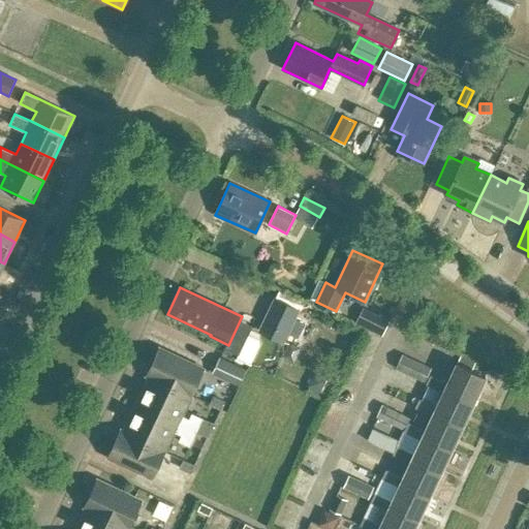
[(284,343),(300,309),(274,297),(258,331),(284,343)]
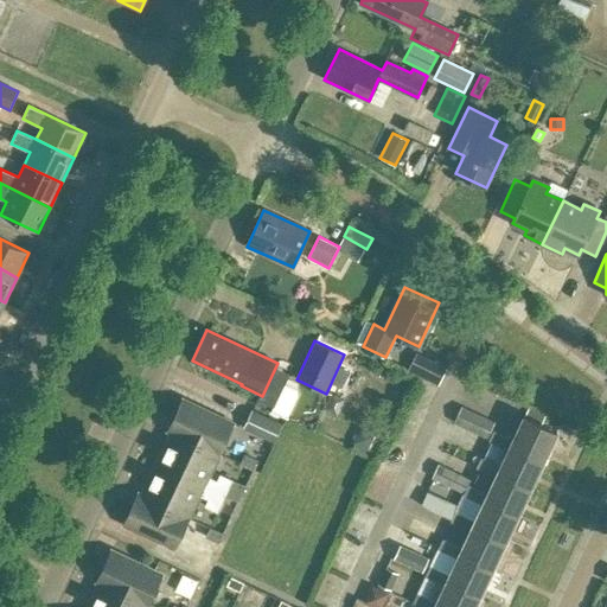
[(438,385),(447,368),(416,353),(408,371),(438,385)]
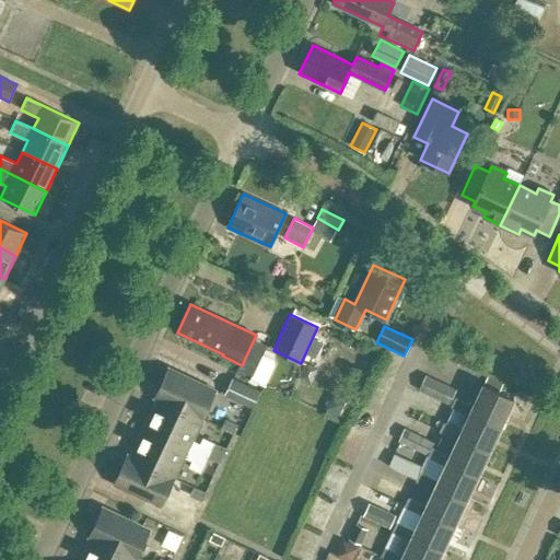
[(168,369),(155,397),(202,419),(216,391),(168,369)]
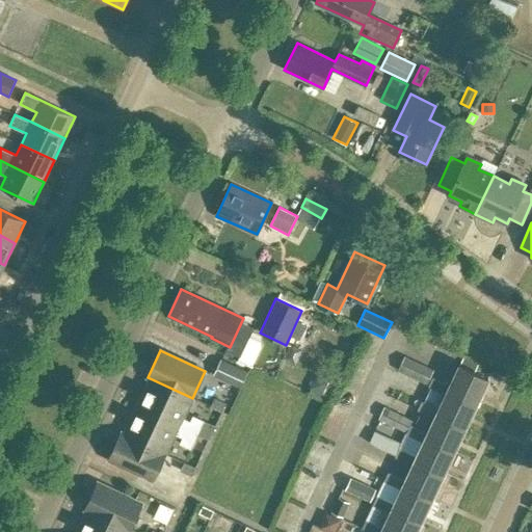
[(433,371),(403,356),(397,372),(426,386),(433,371)]
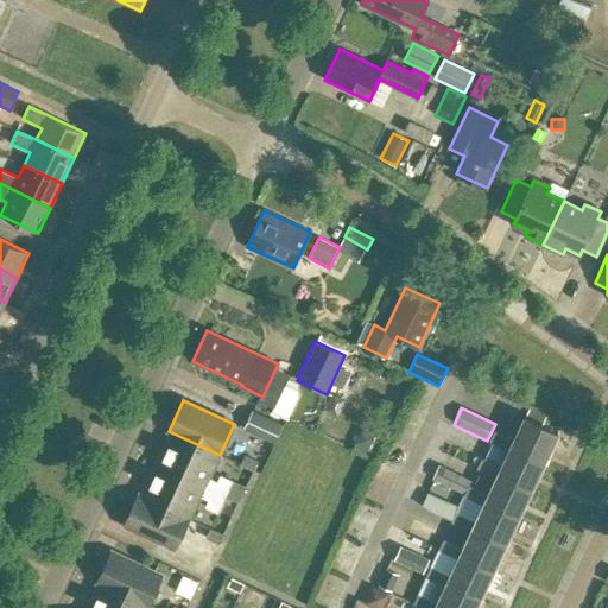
[(244,429),(276,444),(284,425),(253,411),(244,429)]
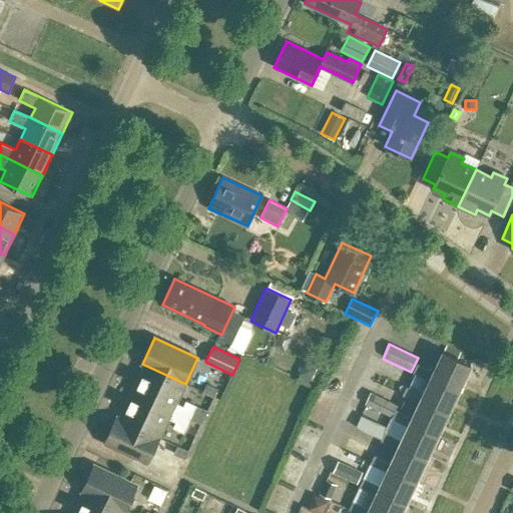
[(471,366),(443,352),(434,372),(417,364),(413,373),(430,380),(432,376),(460,389),(471,366)]
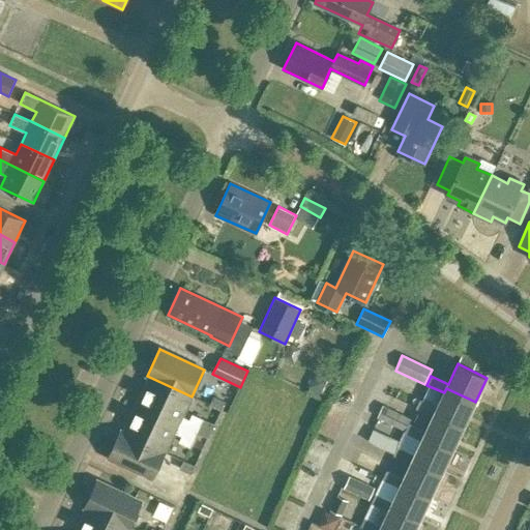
[(321,392),(326,381),(314,375),(308,387),(321,392)]
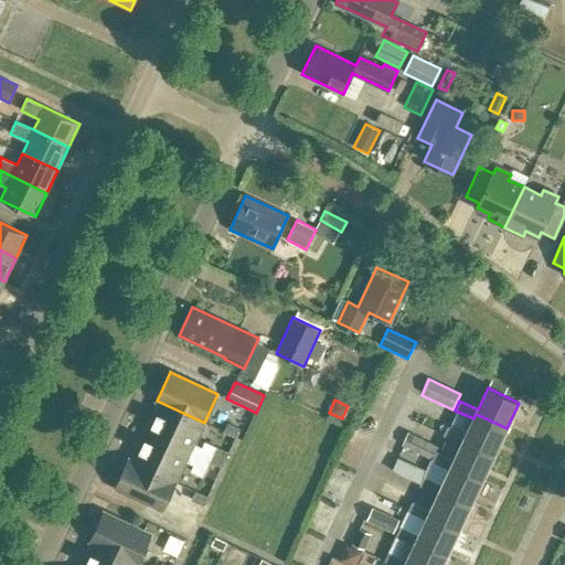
[(230,452),(216,447),(205,441),(202,447),(194,444),(204,423),(157,401),(160,403),(146,432),(210,461),(222,468),(230,452)]
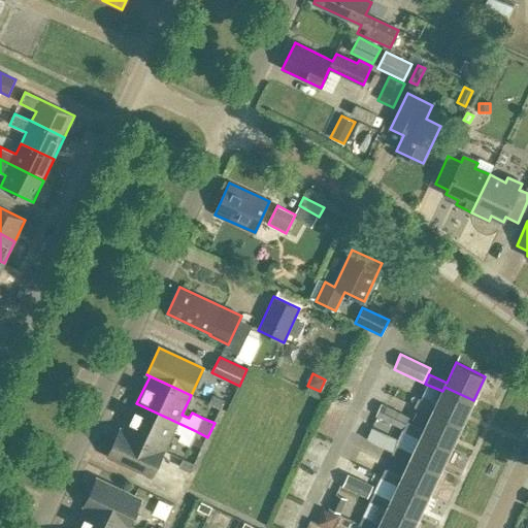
[(462,424),(473,400),(444,387),(442,391),(435,406),(419,398),(415,406),(431,415),(433,410),(462,424)]
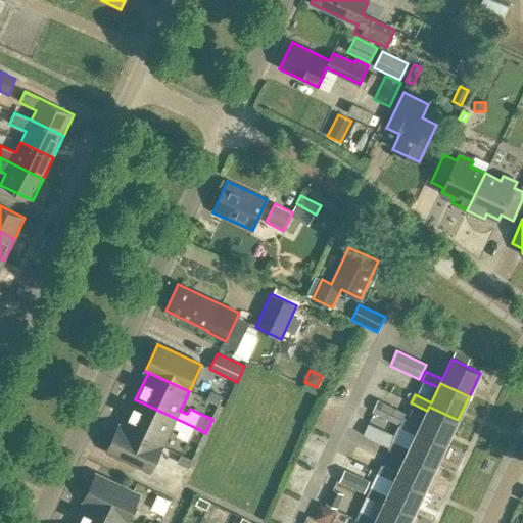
[(207,399),(219,405),(223,396),(211,391),(207,399)]
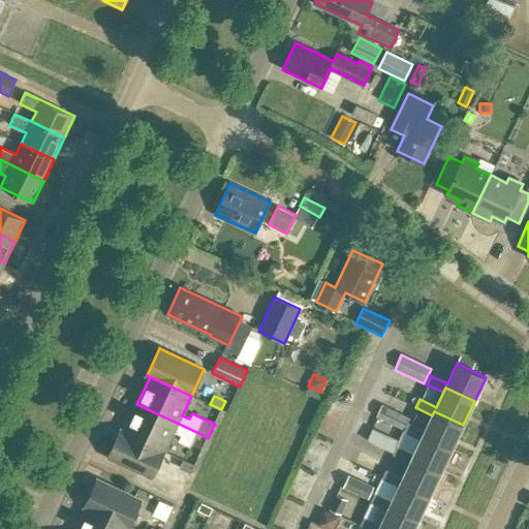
[(196,432),(136,404),(124,432),(121,430),(121,431),(164,452),(175,432),(182,435),(179,441),(190,446),(196,432)]
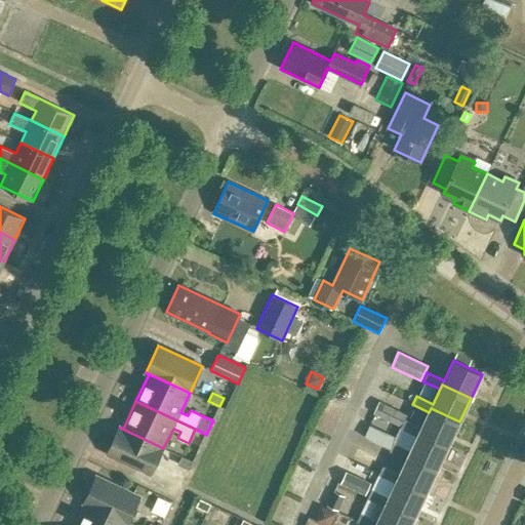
[(407,415),(379,402),(373,414),(401,428),(405,419),(407,415)]
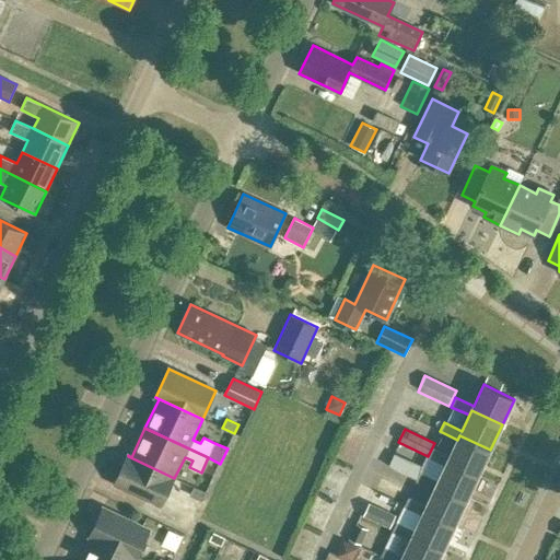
[(478,475),(490,450),(459,435),(457,440),(450,456),(432,447),(428,456),(445,465),(447,461),(478,475)]
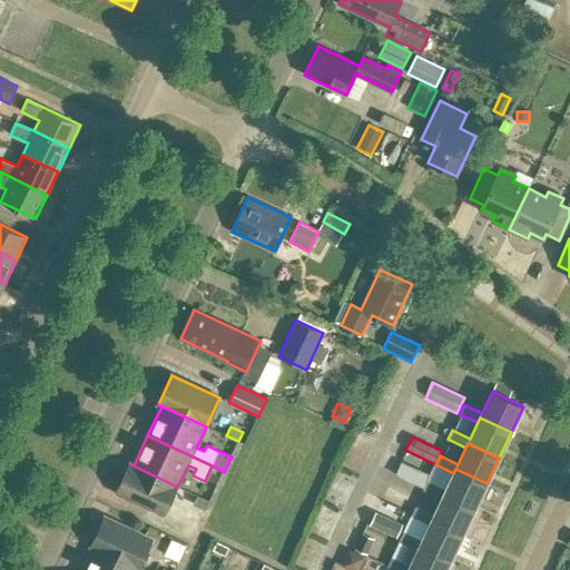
[(402,462),(395,475),(424,489),(428,481),(430,475),(402,462)]
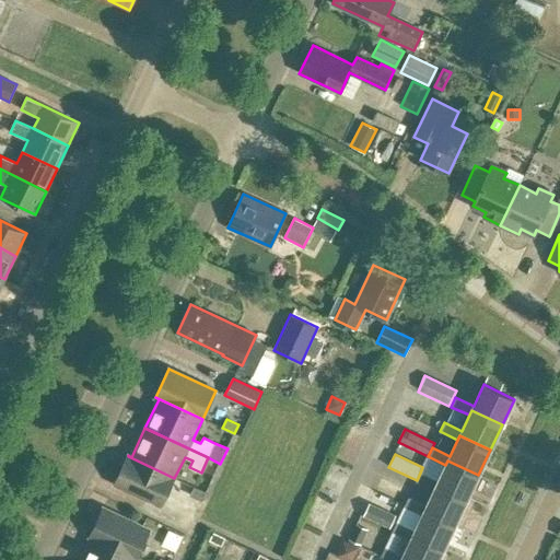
[(174,478),(128,456),(114,485),(161,506),(174,478)]
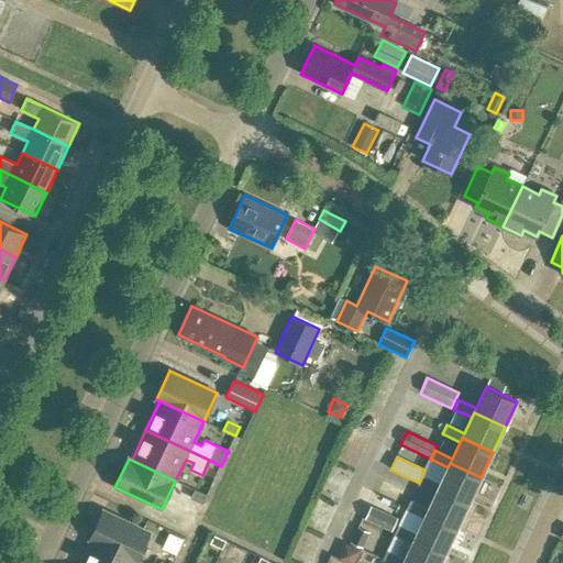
[(468,503),(481,477),(450,463),(448,467),(440,483),(422,475),(419,483),(418,484),(437,493),(439,488),(468,503)]
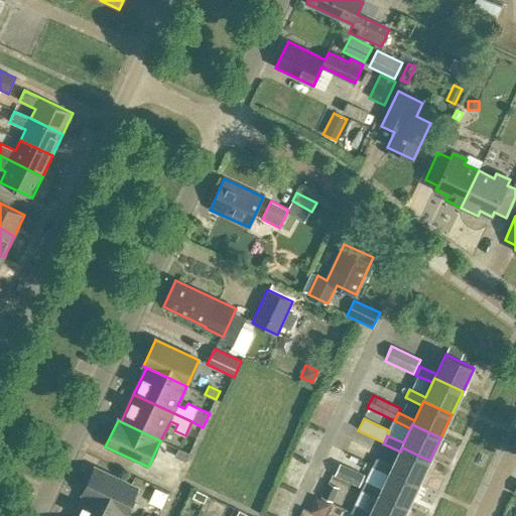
[(378,455),(350,441),(345,454),(372,467),(376,459),(378,455)]
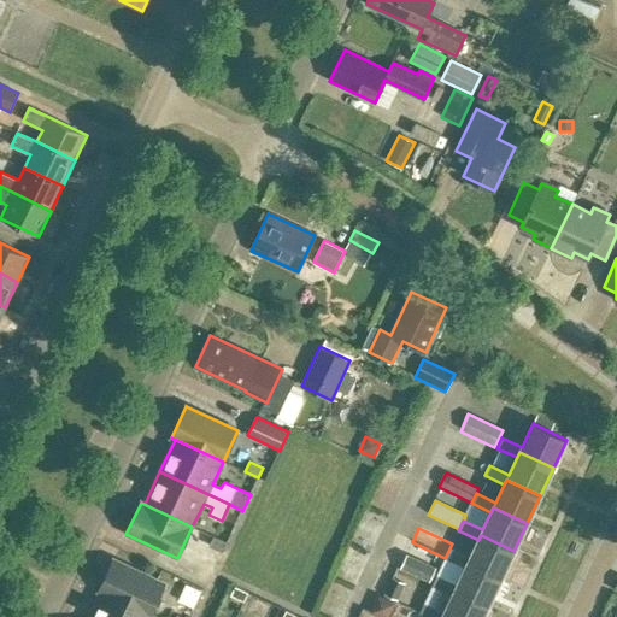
[(501,577),(513,551),(481,535),(479,540),(470,557),(450,548),(445,558),(465,568),(468,562),(501,577)]
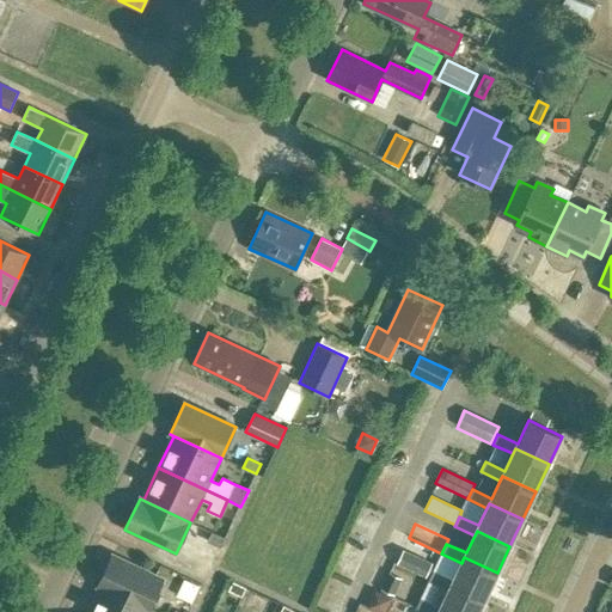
[(225,538),(212,532),(207,542),(220,548),(225,538)]
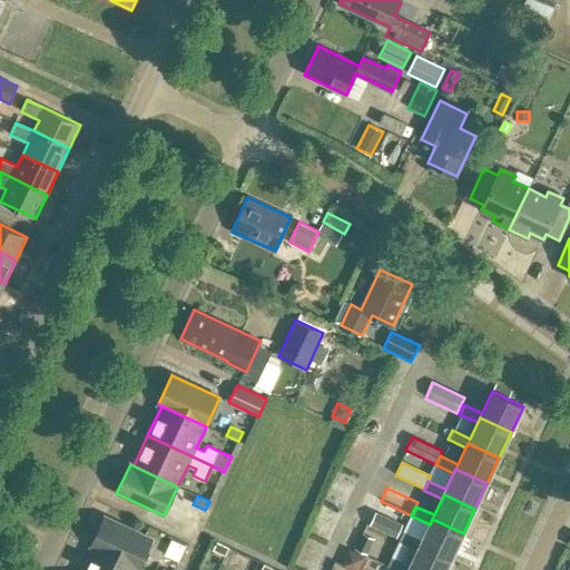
[(402,526),(375,512),(369,527),(395,539),(402,526)]
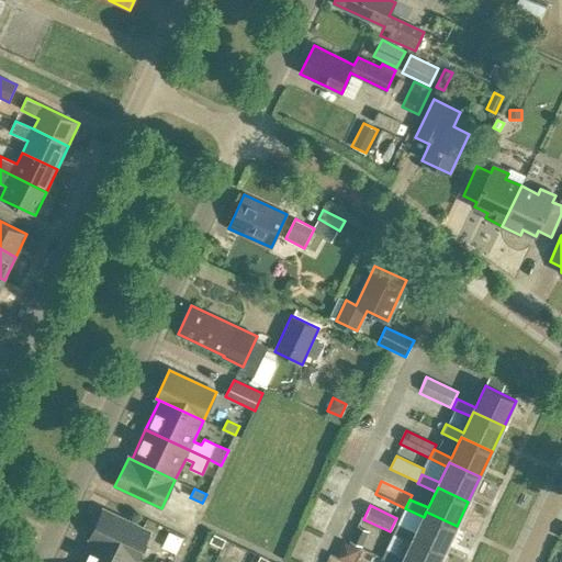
[(103,509),(90,538),(137,560),(150,531),(103,509)]
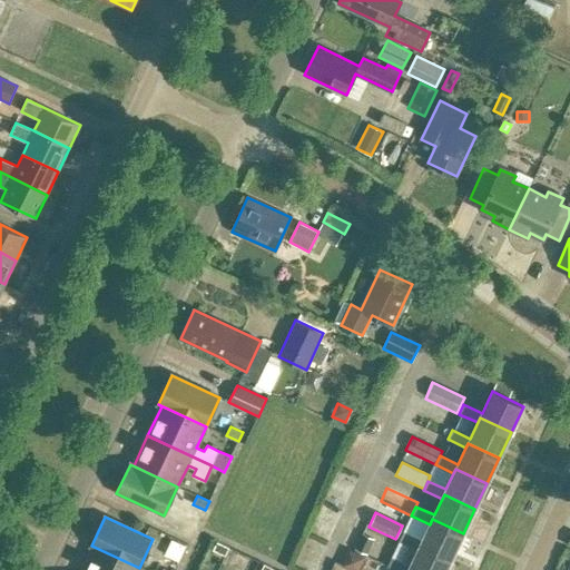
[(451,559),(463,533),(432,519),(430,524),(422,540),(404,531),(400,541),(418,549),(420,544),(451,559)]
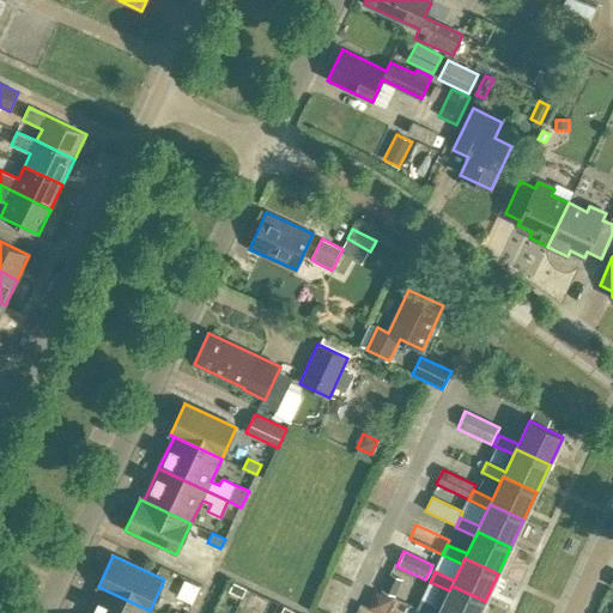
[(382,590),(395,596),(402,580),(390,575),(389,574),(382,590)]
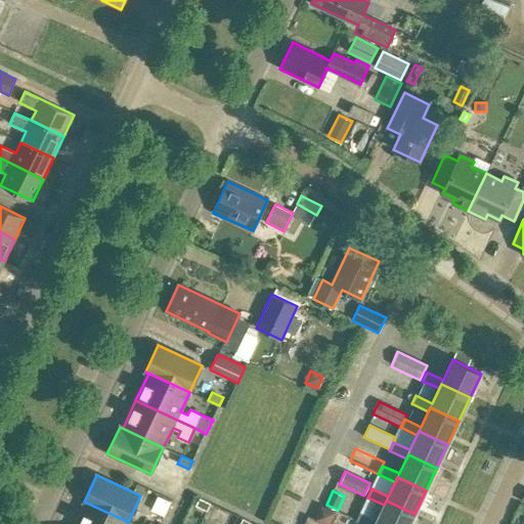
[(195,506),(207,511),(211,504),(200,497),(195,506)]
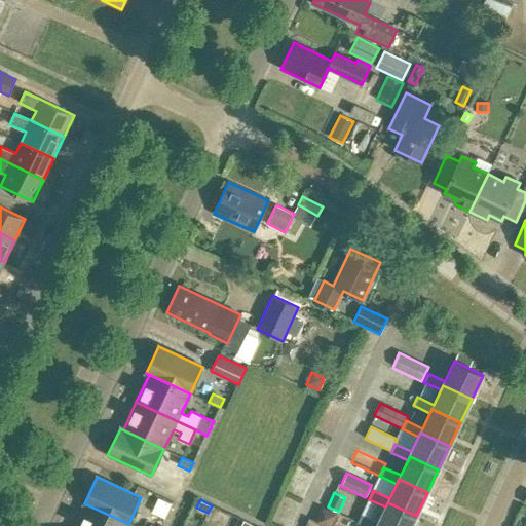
[(376,525),(411,525),(416,516),(387,502),(385,506),(378,522),(362,514),(358,523),(364,525),(376,525)]
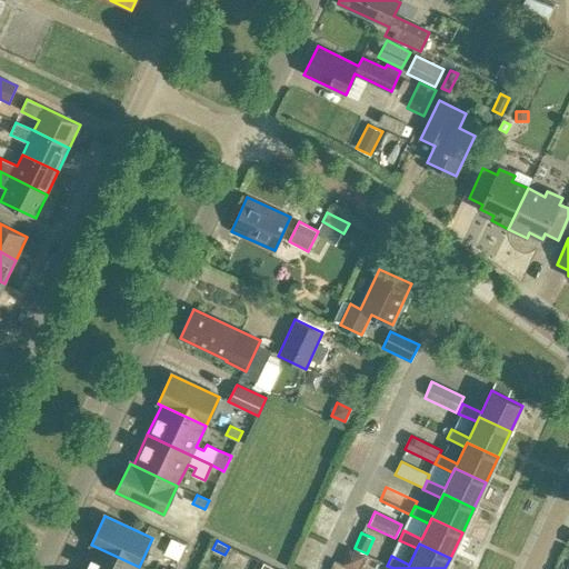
[(137,568),(139,567),(91,545),(95,547),(83,568),(137,568)]
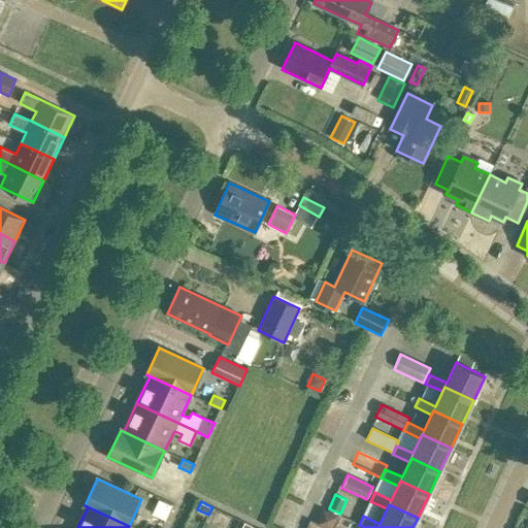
[(325,527),(331,527),(337,516),(323,508),(316,523),(325,527)]
